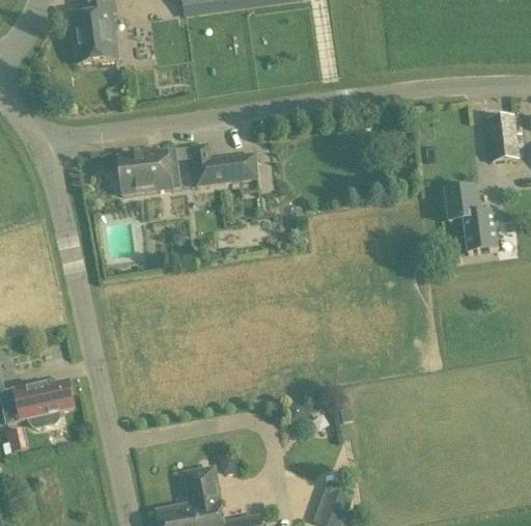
[(116,57),(110,11),(114,9),(113,0),(85,0),(87,14),(72,16),(78,62),(116,57)]
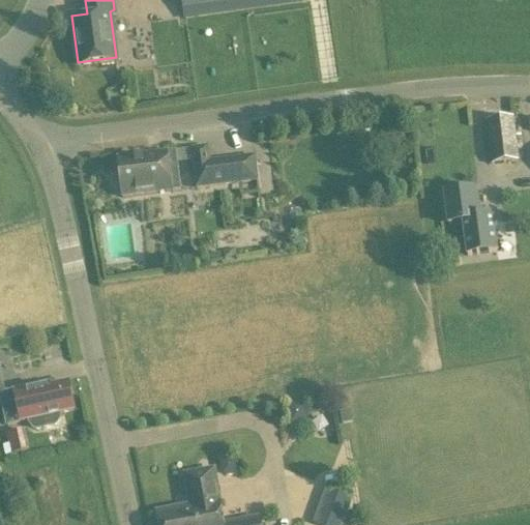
[(181,0),(183,16),(302,0),(181,0)]
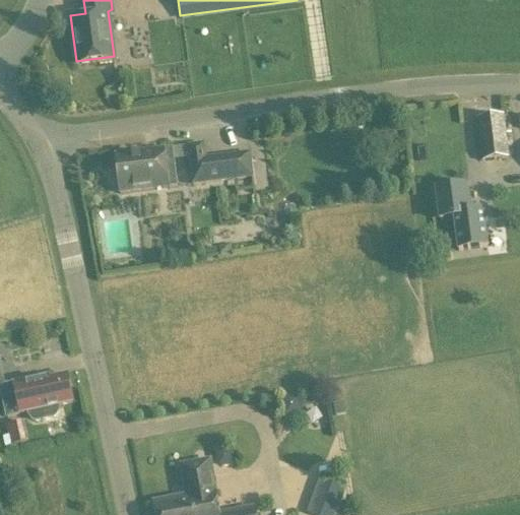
[(509,154),(504,111),(476,115),(481,156),(509,154)]
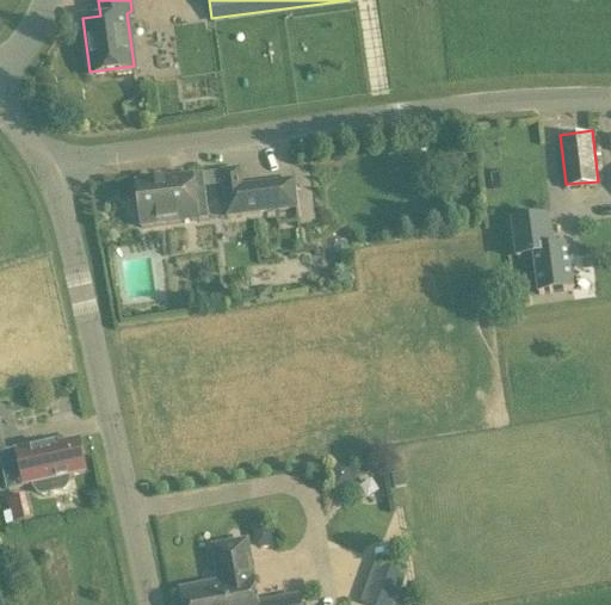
[(240,164),(220,167),(221,181),(226,214),(298,205),(295,176),(244,180),(240,164)]
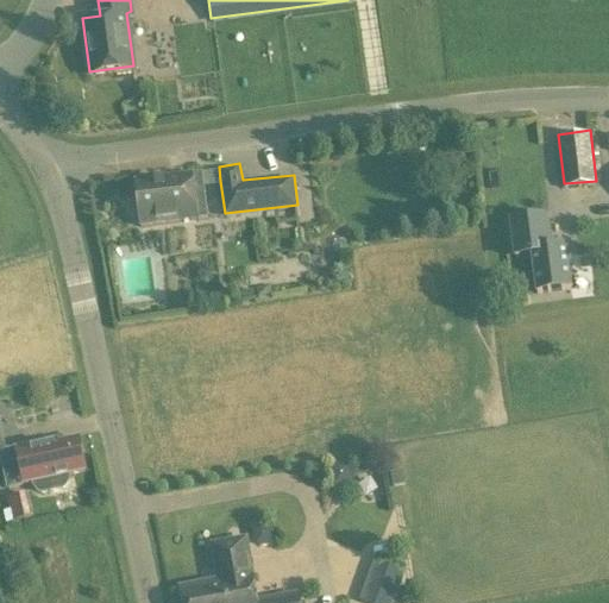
[(198,215),(193,171),(135,178),(140,223),(198,215)]
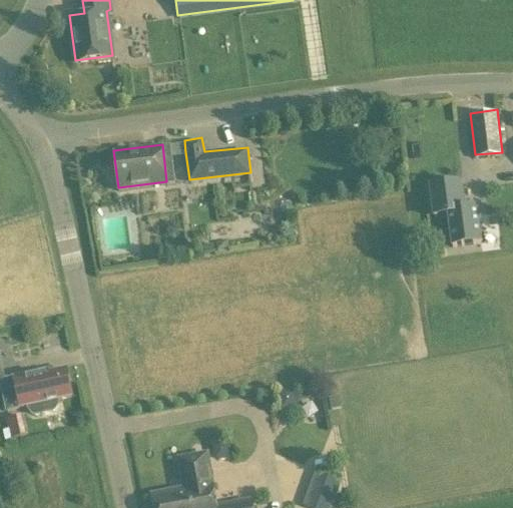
[(461,179),(430,184),(434,211),(453,210),(456,231),(479,227),(476,206),(464,206),(461,179)]
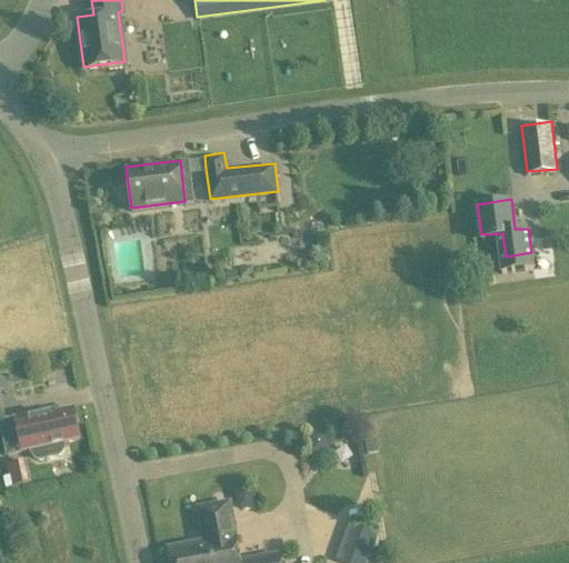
[(7,452),(30,446),(30,451),(35,455),(39,456),(59,453),(62,450),(63,444),(63,440),(79,436),(72,406),(53,411),(53,408),(5,418),(0,395),(0,428),(2,428),(7,452)]
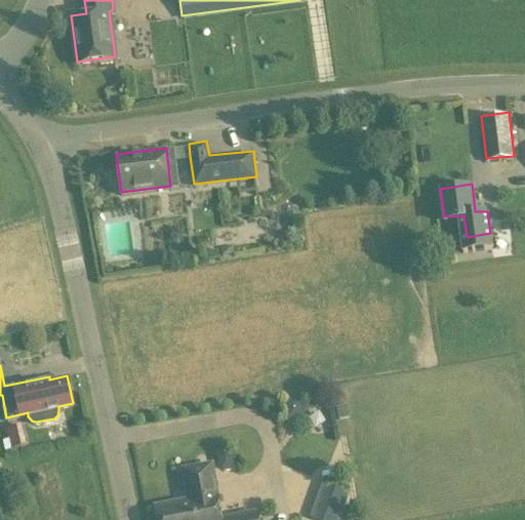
[(8,436),(2,437),(5,447),(27,442),(22,423),(6,426),(8,436)]
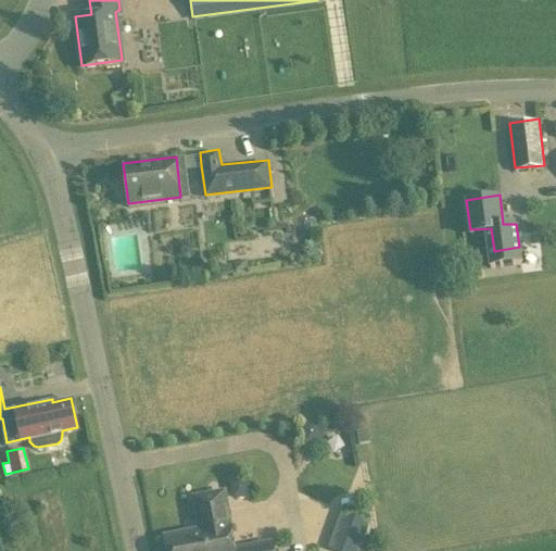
[(248,474),(228,477),(232,497),(252,493),(248,474)]
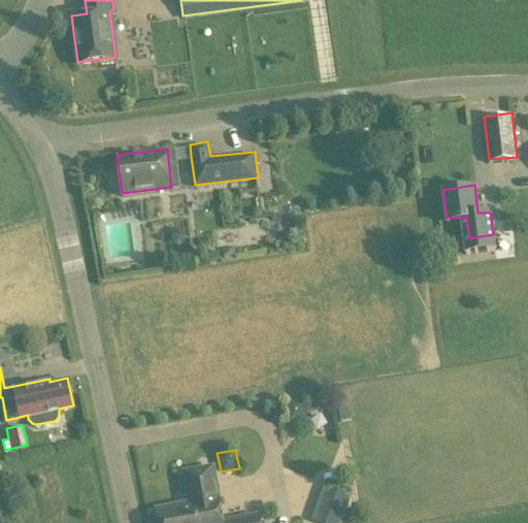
[(186,501),(156,508),(158,522),(259,522),(258,512),(220,519),(209,464),(179,469),(186,501)]
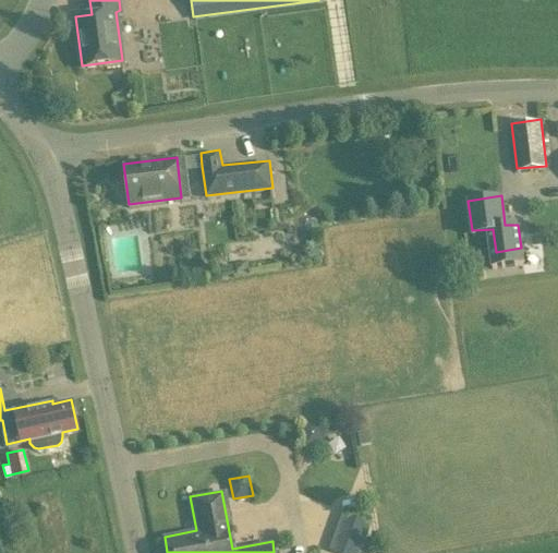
[(328,549),(341,552),(359,552),(373,516),(343,506),(328,549)]
